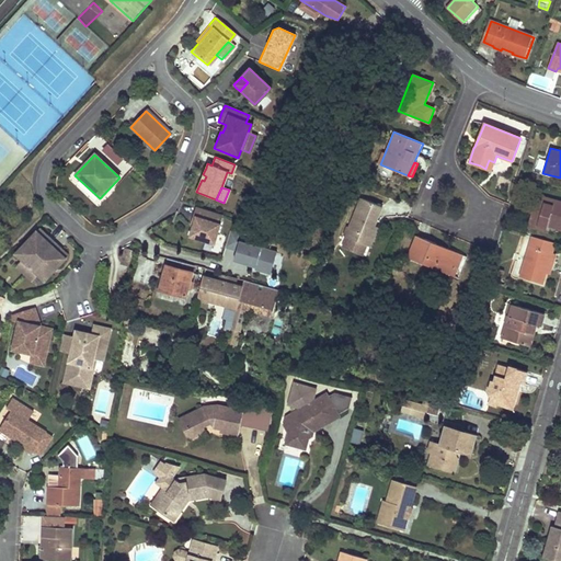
[(365,194),(352,232),(371,239),(378,217),(382,218),(385,219),(387,214),(388,210),(391,212),(393,204),(365,194)]
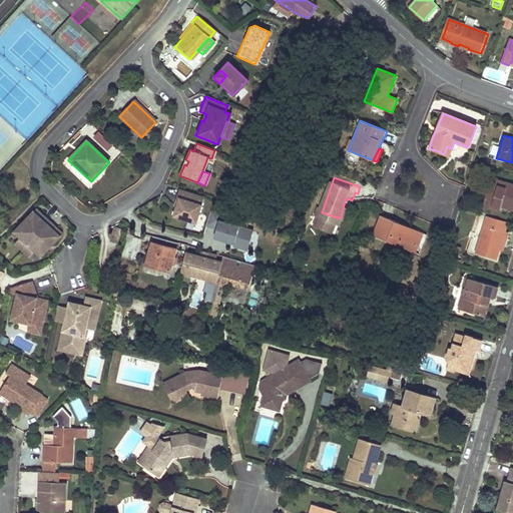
[(507,182),(492,178),(490,183),(506,187),(507,182)]
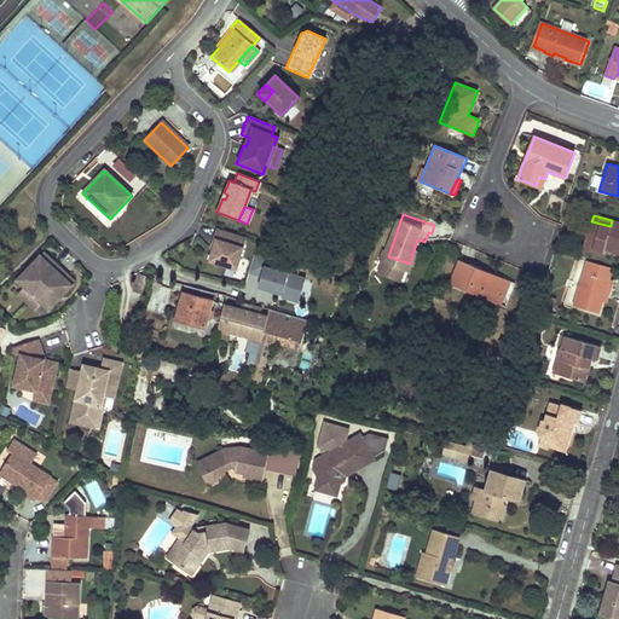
[(591,221),(584,246),(603,252),(605,248),(618,252),(618,221),(612,220),(611,226),(591,221)]
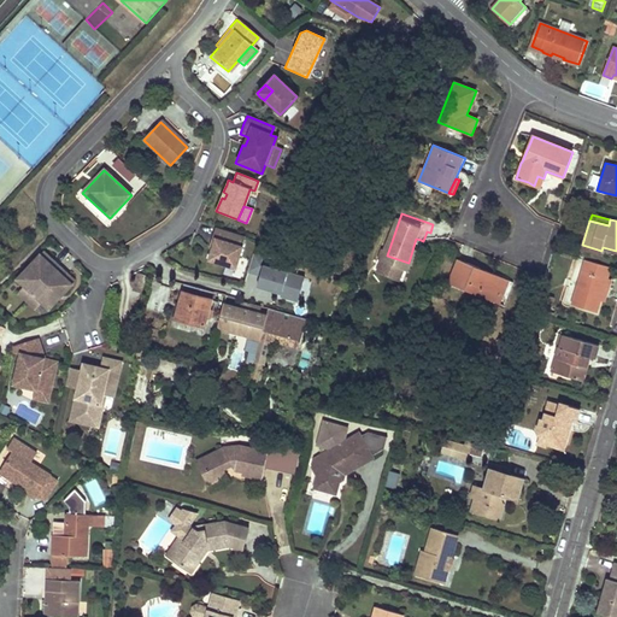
[(238,270),(246,239),(216,230),(207,262),(238,270)]
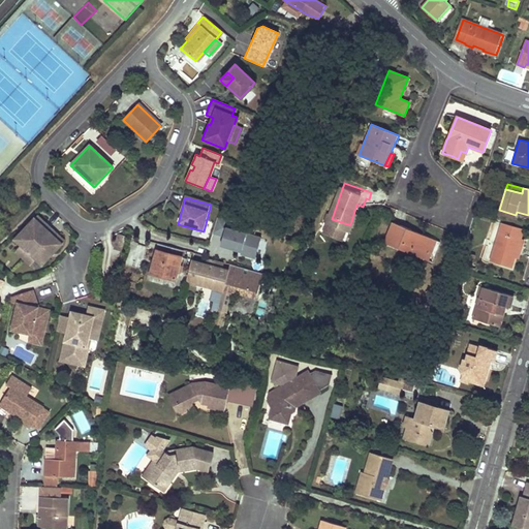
[(361,206),(356,205),(350,225),(354,226),(361,206)]
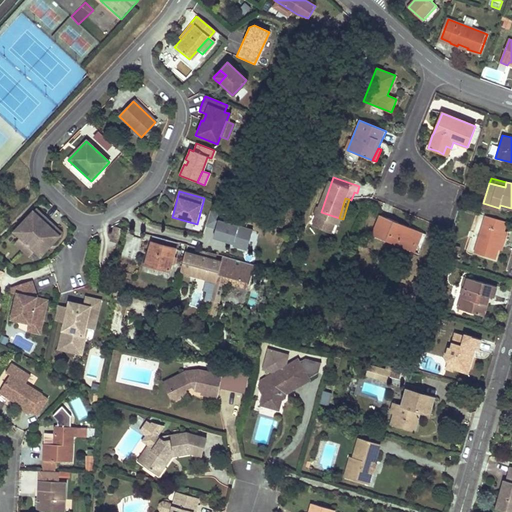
[(499,208),(483,203),(482,207),(498,212),(499,208)]
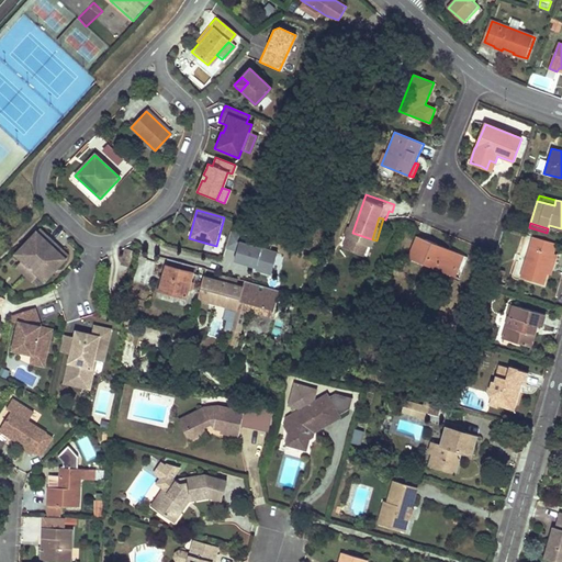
[(38,276),(45,281),(68,256),(59,247),(40,229),(17,255),(22,260),(38,276)]
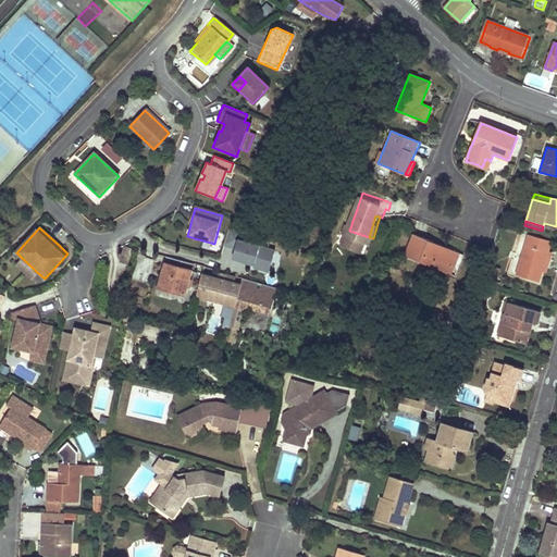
[(229,248),(225,259),(257,268),(256,270),(269,273),(274,250),(236,240),(238,231),(230,229),(225,247),(229,248)]
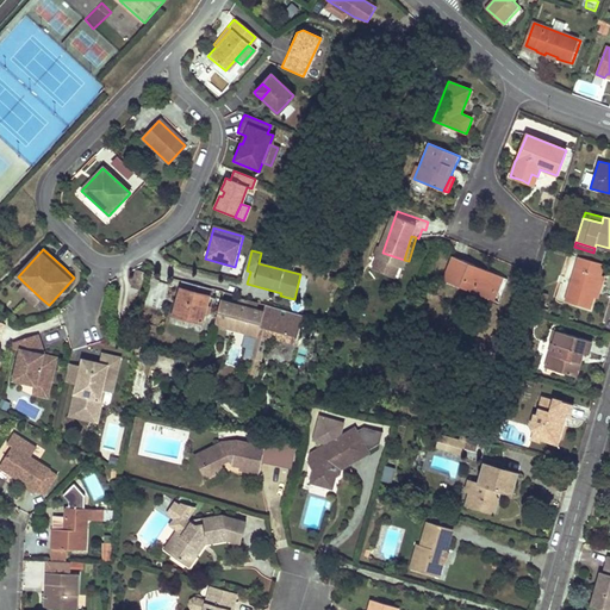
[(479,267),(452,256),(442,279),(491,299),(500,275),(479,267)]
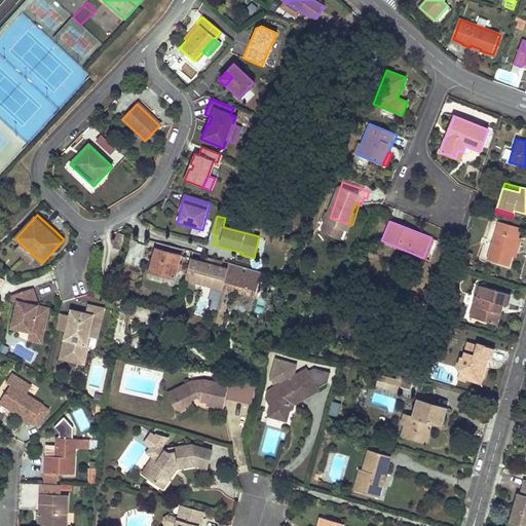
[(521,235),(497,228),(488,259),(509,266),(512,255),(515,246),(518,247),(521,235)]
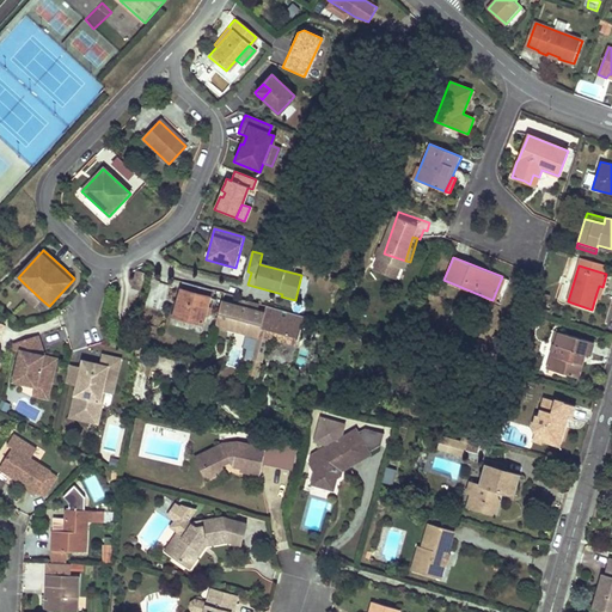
[(141,291),(146,273),(138,271),(134,289),(141,291)]
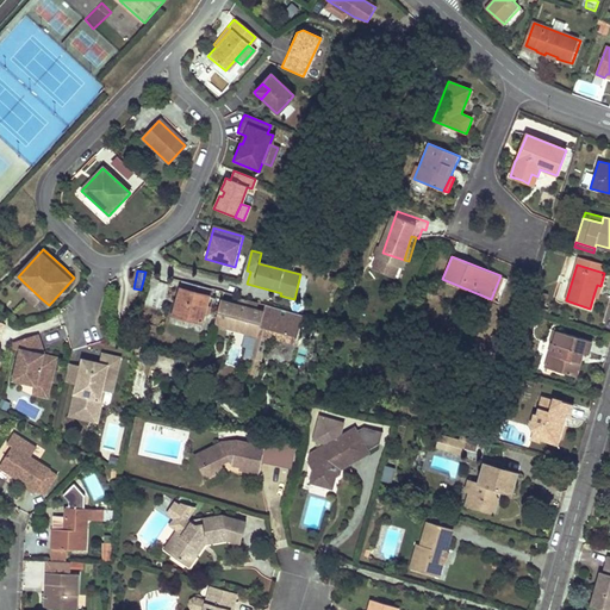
[(504,278),(500,275),(491,299),(495,302),(504,278)]
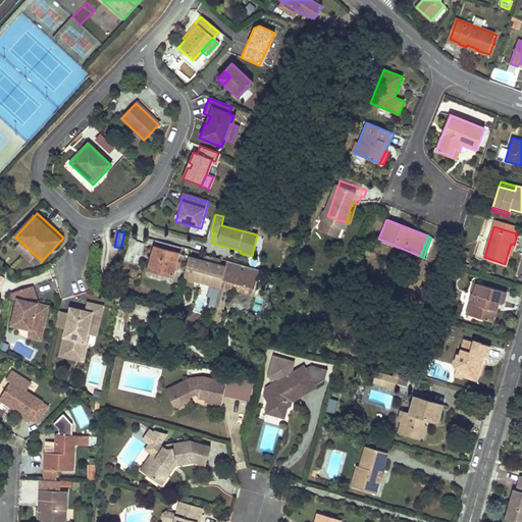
[(181,247),(156,241),(153,250),(148,268),(173,275),(181,247)]
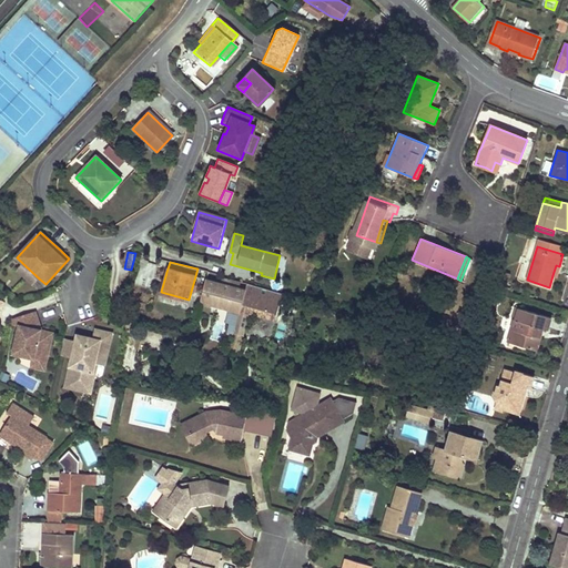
[(22,263),(17,270),(33,285),(39,279),(22,263)]
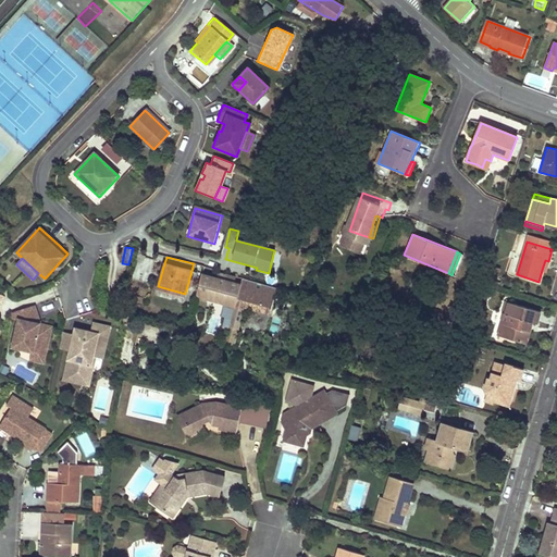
[(493,285),(498,269),(486,264),(481,282),(493,285)]
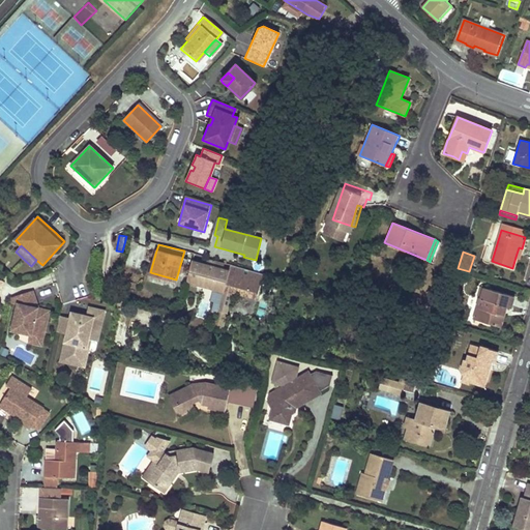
[(209,265),(192,261),(186,283),(196,286),(200,274),(215,278),(212,290),(223,293),(226,282),(231,263),(211,258),(209,265)]
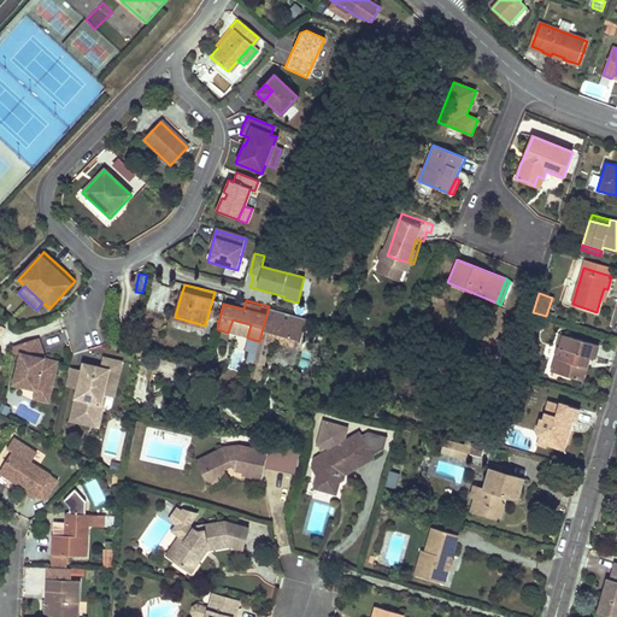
[(269,306),(263,328),(301,339),(306,316),(269,306)]
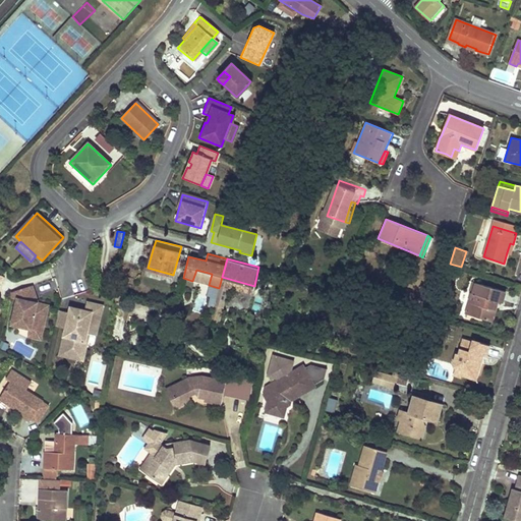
[(254,286),(222,277),(219,288),(216,299),(224,301),(227,287),(252,293),(254,286)]
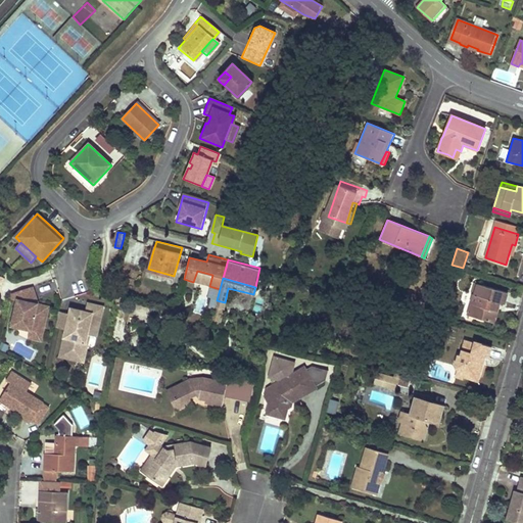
[(509,293),(477,284),(474,295),(473,294),(470,303),(478,305),(475,318),(495,324),(497,318),(500,312),(498,312),(501,302),(506,304),(509,293)]
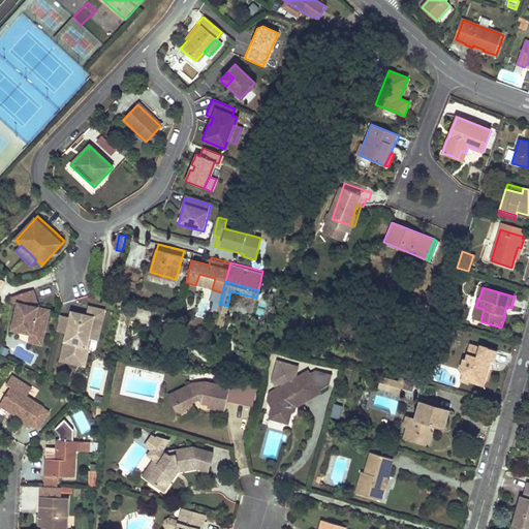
[(31,334),(43,337),(50,310),(47,310),(39,308),(34,307),(36,298),(33,289),(11,297),(10,302),(18,304),(11,330),(31,334)]
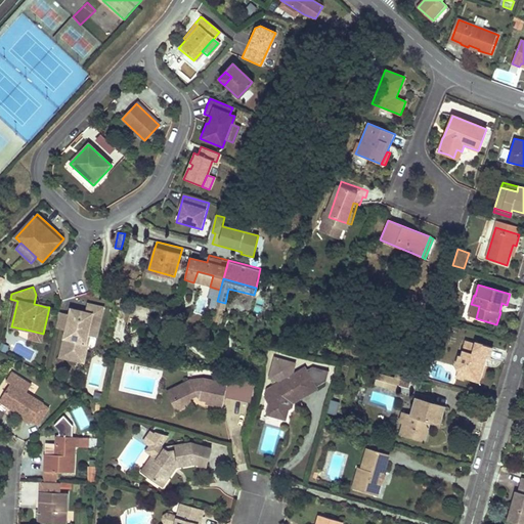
[(66,331),(61,349),(66,355),(78,358),(83,354),(88,333),(95,335),(99,316),(101,316),(103,307),(93,305),(87,303),(85,312),(71,308),(70,314),(59,312),(55,329),(66,331)]
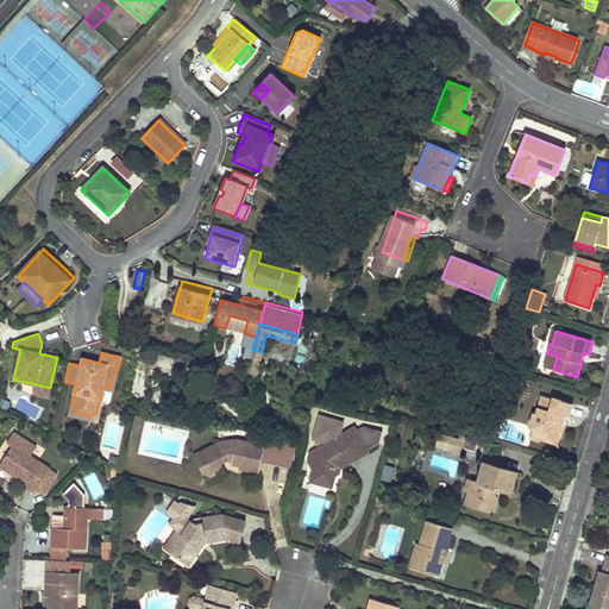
[(557,356),(547,353),(542,366),(553,370),(557,356)]
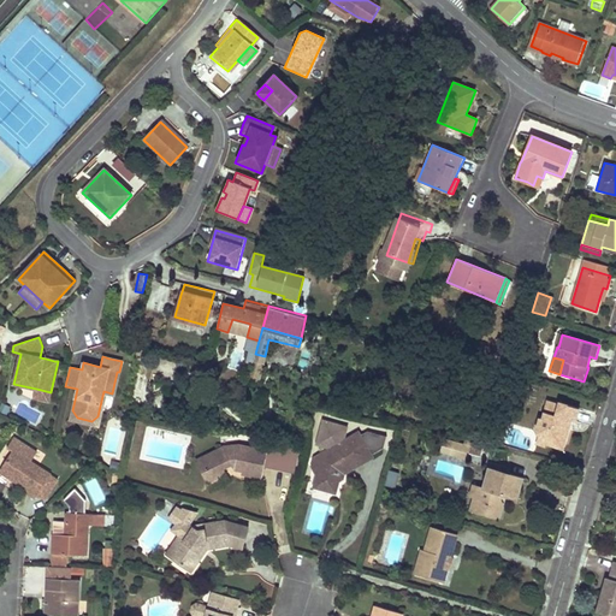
[(77,418),(72,410),(70,421),(99,427),(106,395),(114,397),(119,372),(117,372),(112,394),(104,391),(98,416),(92,421),(77,418)]
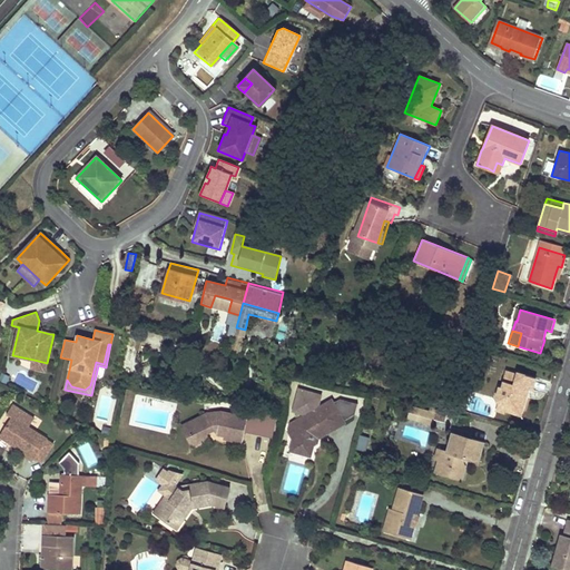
[(517,373),(508,371),(504,382),(503,381),(501,389),(498,387),(495,397),(499,404),(508,408),(521,411),(529,389),(531,389),(534,390),(536,384),(538,379),(526,375),(527,373),(518,371),(517,373)]
